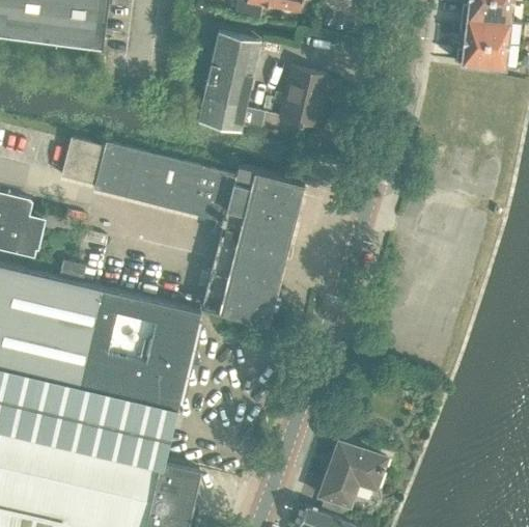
[(0,0),(0,30),(103,44),(107,8),(107,0),(0,0)]
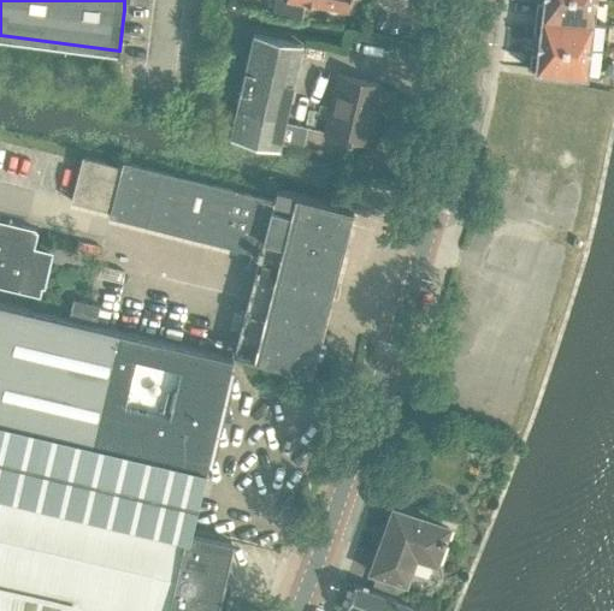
[(275,0),(277,0),(273,18),(302,23),(305,7),(329,11),(348,15),(349,10),(350,0),(275,0)]
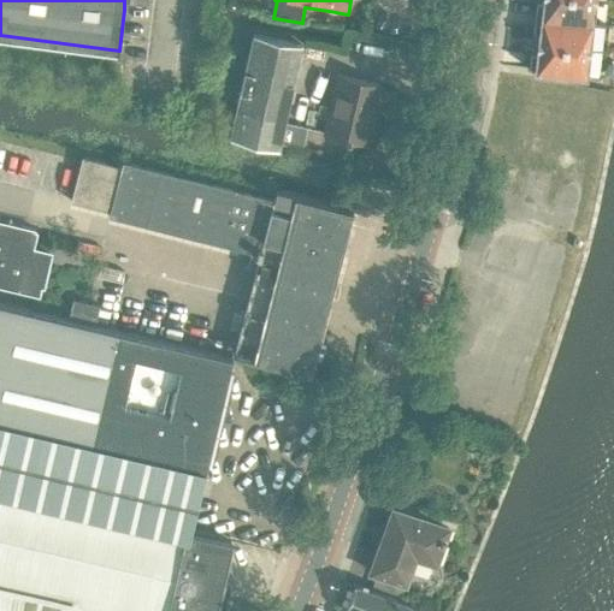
[(592,29),(596,3),(574,0),(545,0),(545,7),(538,6),(537,22),(592,29)]
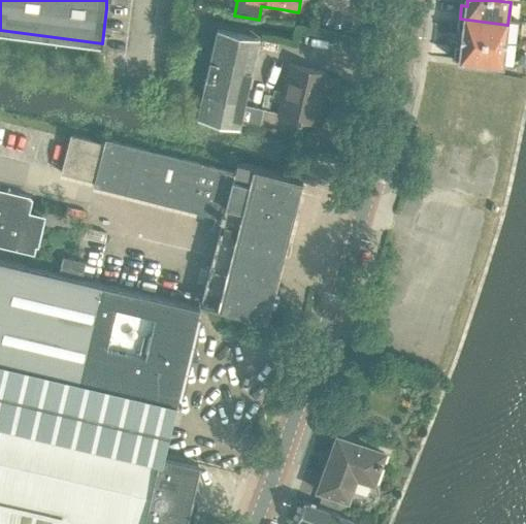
[(505,46),(507,25),(460,19),(458,32),(464,33),(463,41),(505,46)]
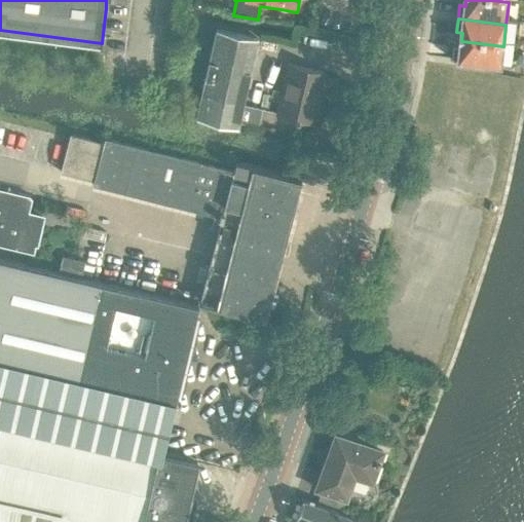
[(218,34),(196,123),(237,133),(258,43),(218,34)]
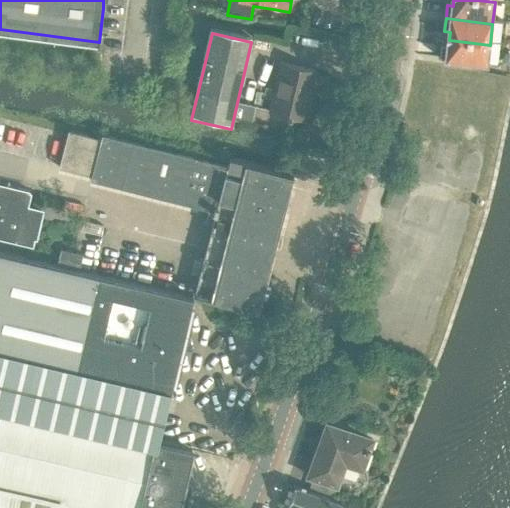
[(487,68),(490,45),(449,40),(448,49),(442,49),(441,62),(487,68)]
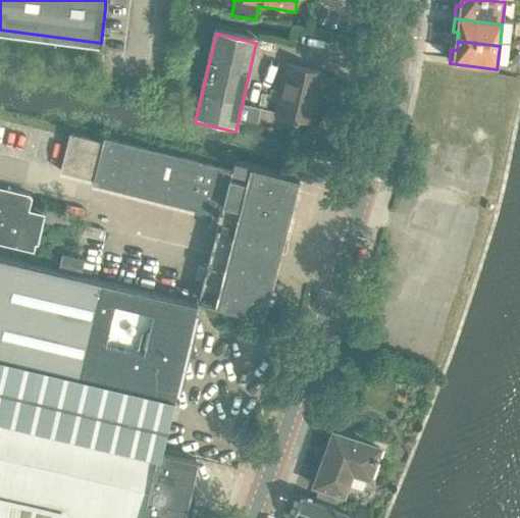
[(311,125),(323,78),(287,68),(275,117),(311,125)]
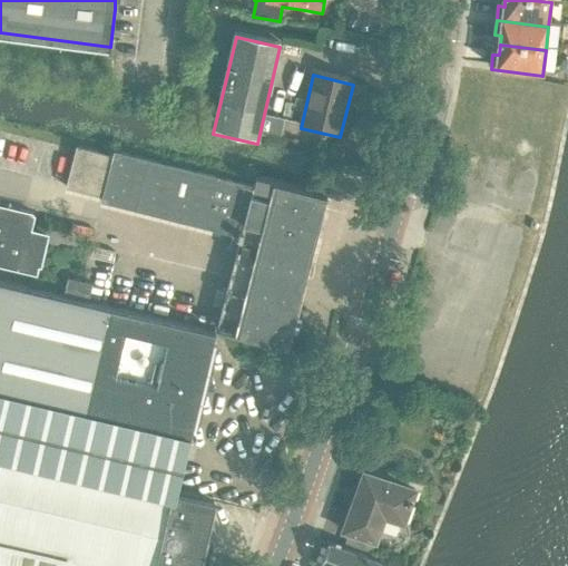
[(241,241),(229,285),(217,331),(289,349),(326,198),(255,181),(253,189),(115,154),(114,158),(77,149),(67,191),(104,199),(103,204),(237,238),(236,240),(241,241)]
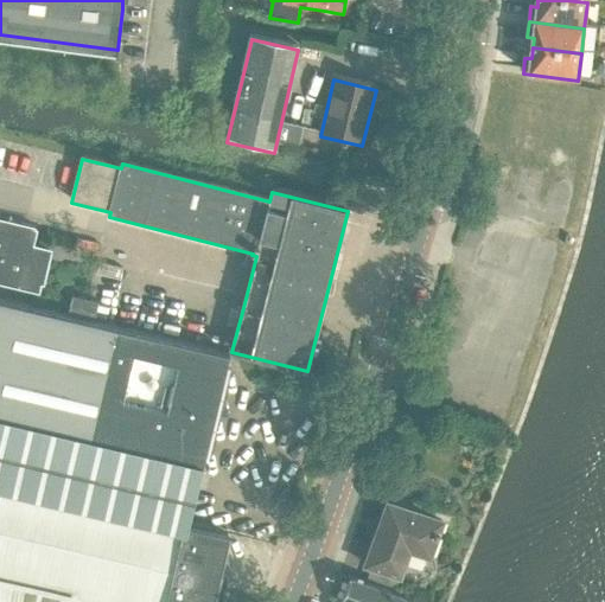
[(355,161),(351,175),(356,177),(364,179),(368,165),(355,161)]
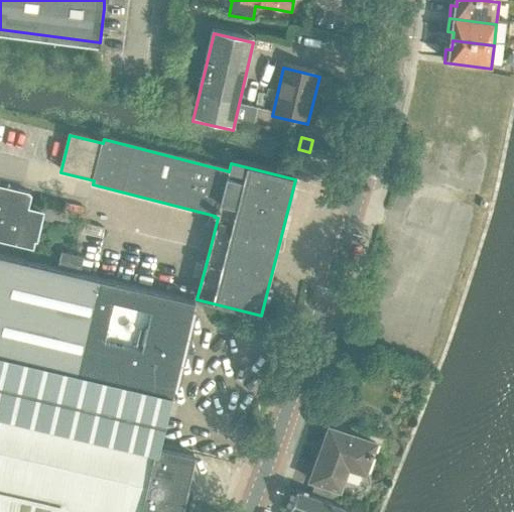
[(0,187),(0,243),(33,252),(34,252),(36,244),(43,214),(30,210),(27,210),(30,197),(30,195),(0,187)]
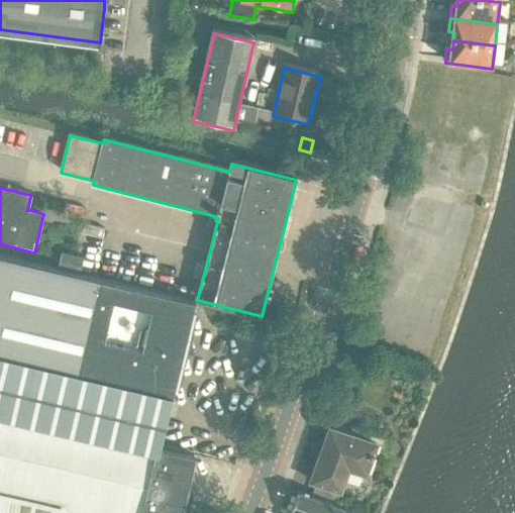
[(84,260),(63,253),(60,267),(81,272),(84,260)]
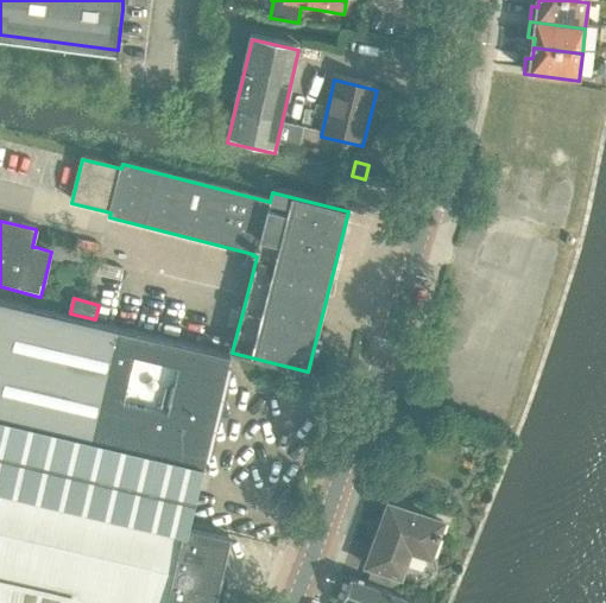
[(0,424),(203,473),(232,357),(0,302),(0,424)]
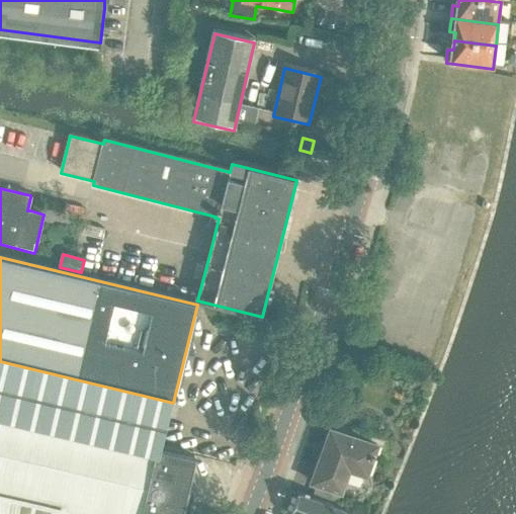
[(0,412),(0,513),(62,513),(63,510),(78,513),(145,513),(160,451),(160,450),(0,412)]
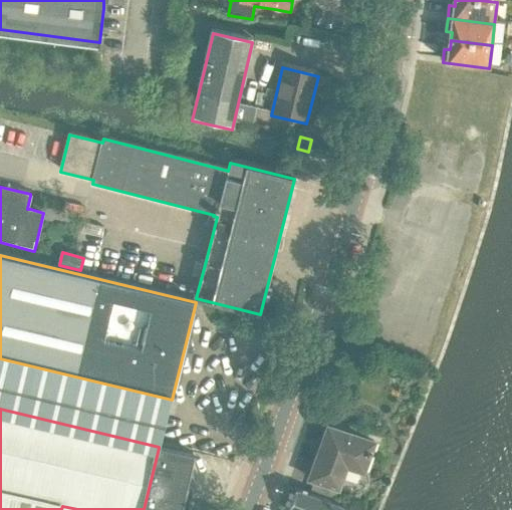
[(363,475),(373,446),(328,429),(309,481),(315,483),(310,497),(334,505),(347,469),(363,475)]
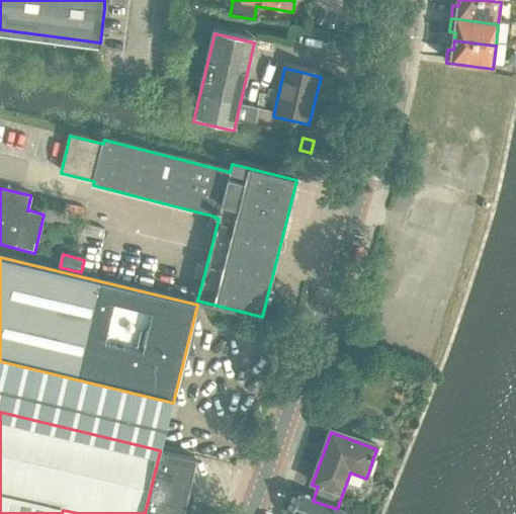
[(160,451),(145,513),(182,513),(195,459),(160,451)]
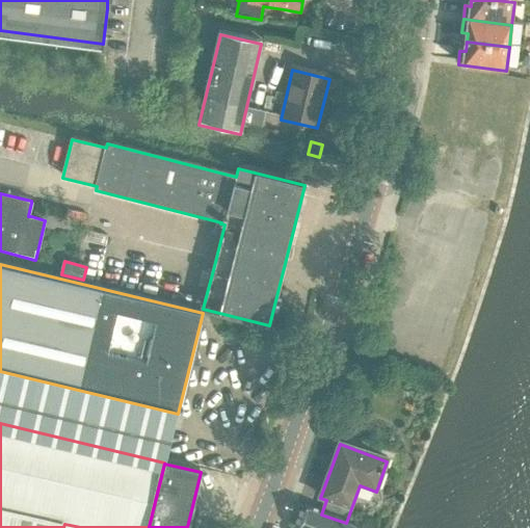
[(350,527),(307,509),(300,527),(350,527)]
